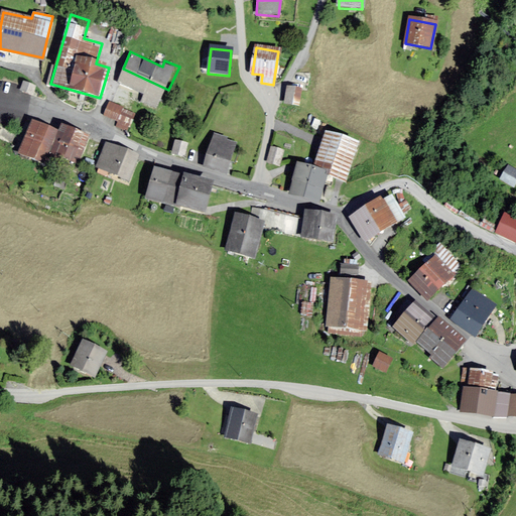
[(168,90),(123,69),(118,84),(145,95),(142,102),(158,109),(168,90)]
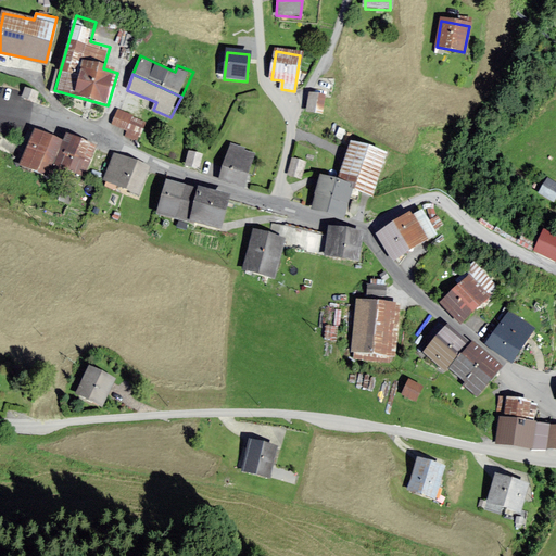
[(324,99),(311,97),(307,113),(321,115),(324,99)]
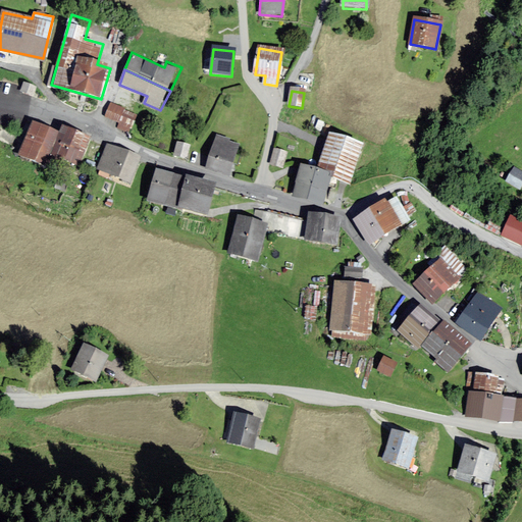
[(106,116),(119,121),(116,126),(132,133),(139,114),(111,103),(106,116)]
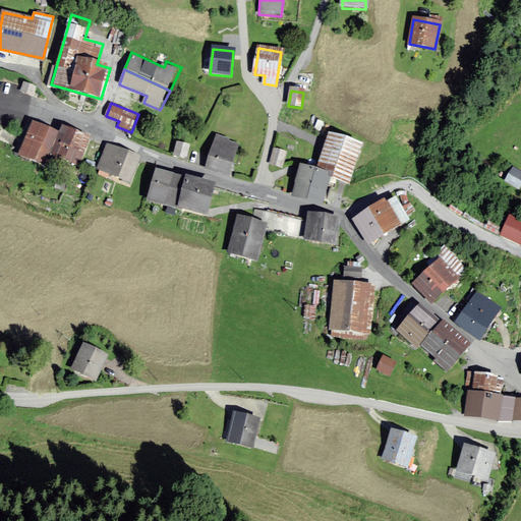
[(61,132),(33,121),(19,154),(46,165),(49,156),(81,168),(93,139),(63,127),(61,132)]
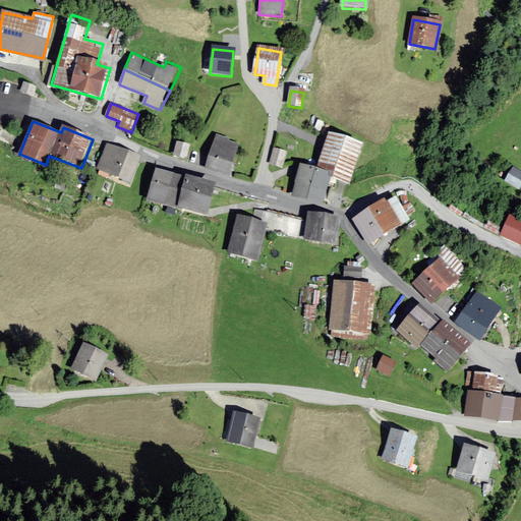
[(217,134),(207,168),(231,175),(241,141),(217,134)]
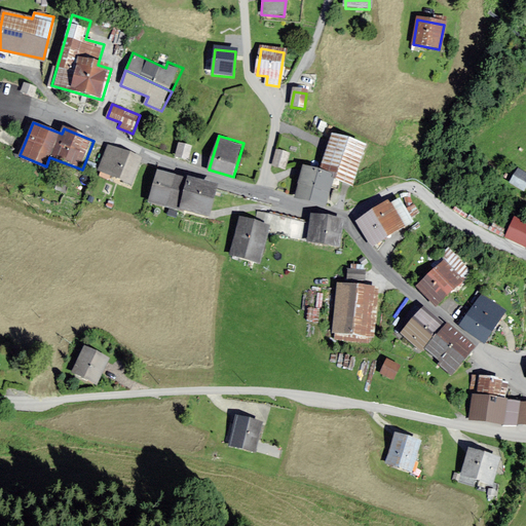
[(296,195),(326,204),(333,182),(354,189),(368,147),(336,138),(324,176),(304,170),(296,195)]
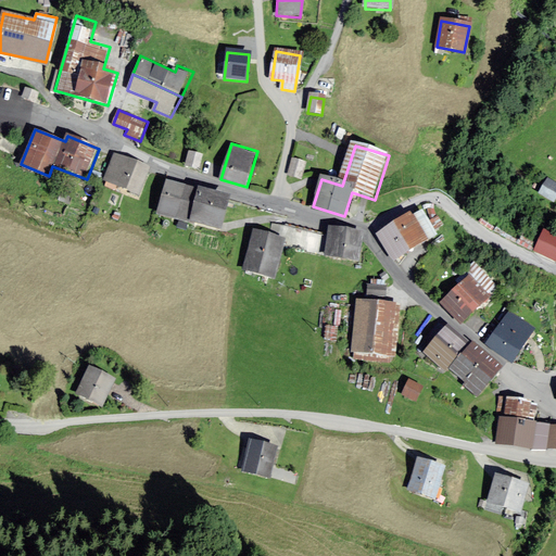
[(189,151),(186,164),(200,168),(203,155),(189,151)]
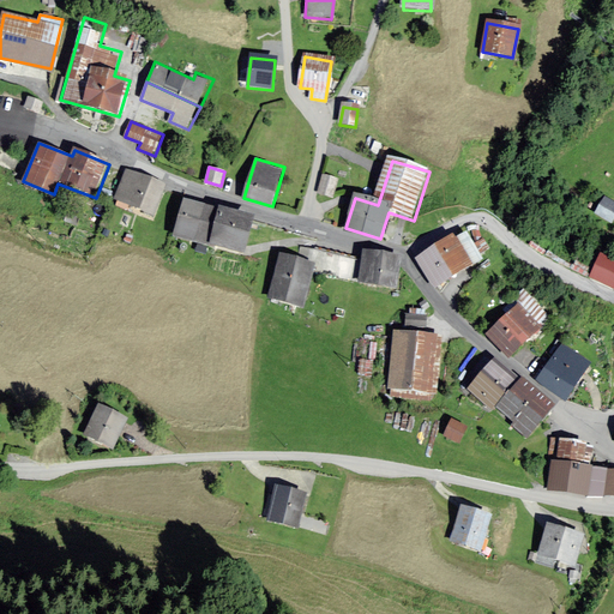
[(126,169),(114,197),(154,214),(166,186),(126,169)]
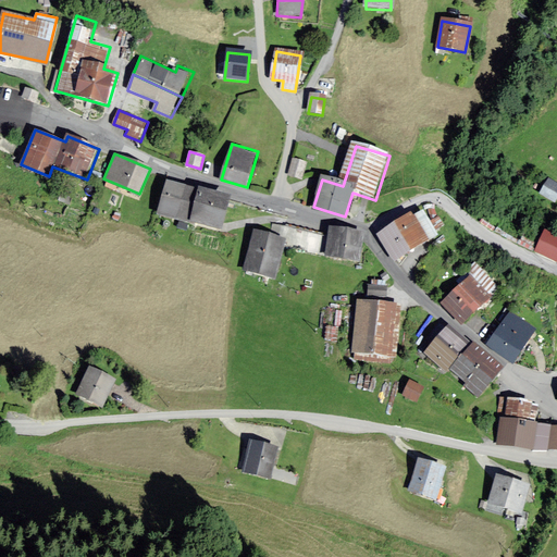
[(295,158),(289,174),(301,177),(306,162),(295,158)]
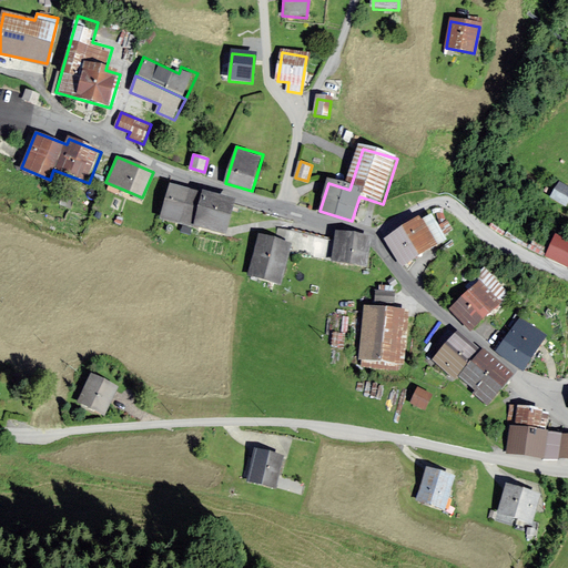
[(567,186),(560,183),(551,198),(566,205),(567,201),(567,186)]
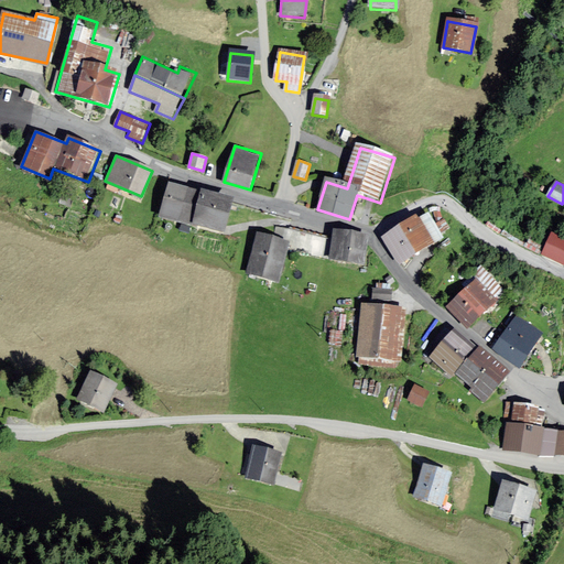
[(235,202),(171,185),(163,216),(226,234),(235,202)]
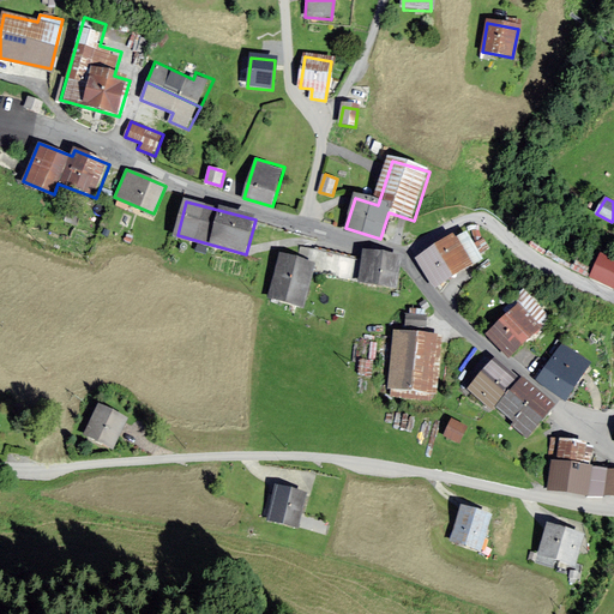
[(457,239),(420,262),(437,287),(483,259),(469,236),(459,242),(457,239)]
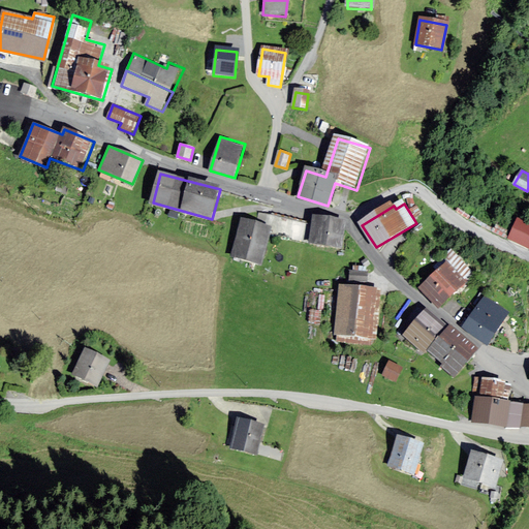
[(270,232),(310,241),(313,223),(259,211),(257,222),(272,226),(270,232)]
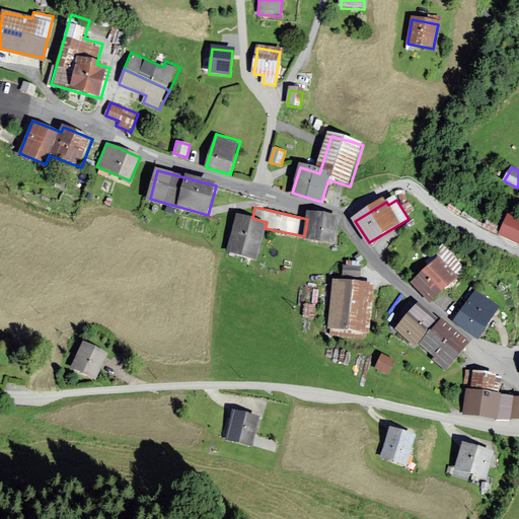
[(252,218),(236,213),(227,249),(255,260),(265,228),(267,222),(252,218)]
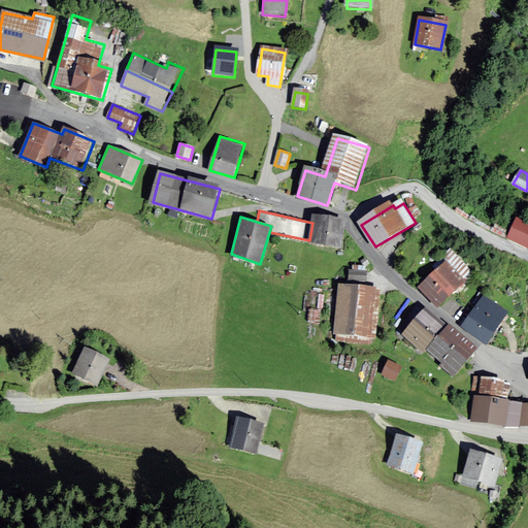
[(312,223),(309,240),(341,248),(347,225),(315,218),(312,223)]
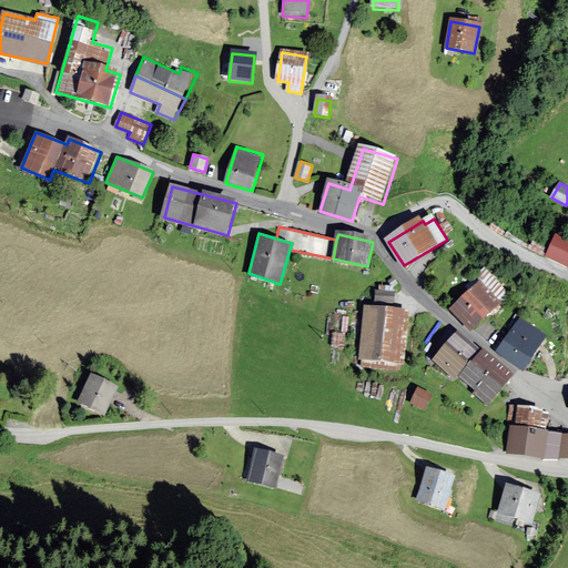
[(567,243),(555,237),(547,254),(567,264),(567,243)]
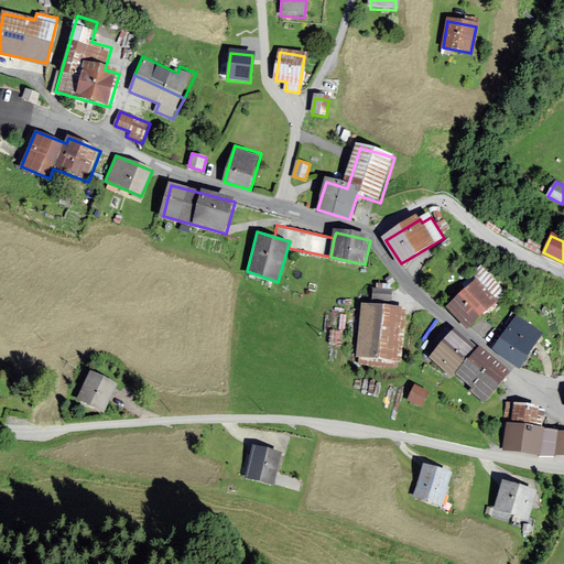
[(484,269),(469,282),(495,308),(501,301),(498,297),(506,291),(484,269)]
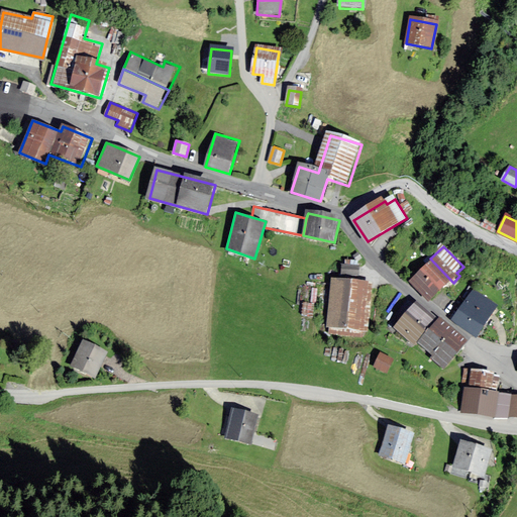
[(429,268),(423,273),(442,293),(453,283),(430,259),(425,264),(429,268)]
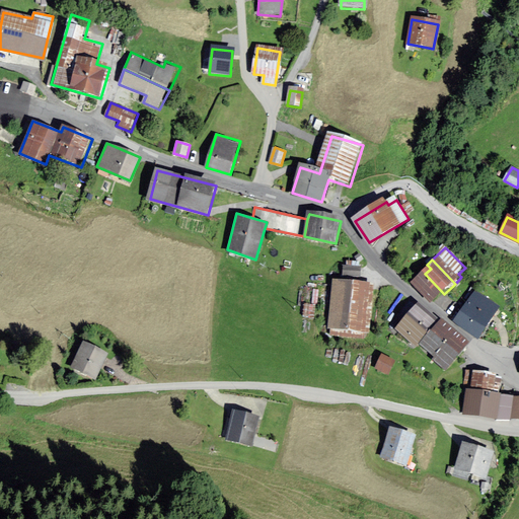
[(343,265),(342,276),(360,276),(360,266),(343,265)]
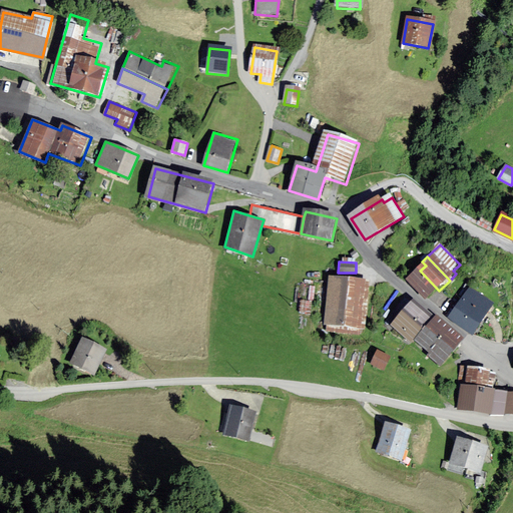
[(420,271),(410,282),(428,301),(439,291),(420,271)]
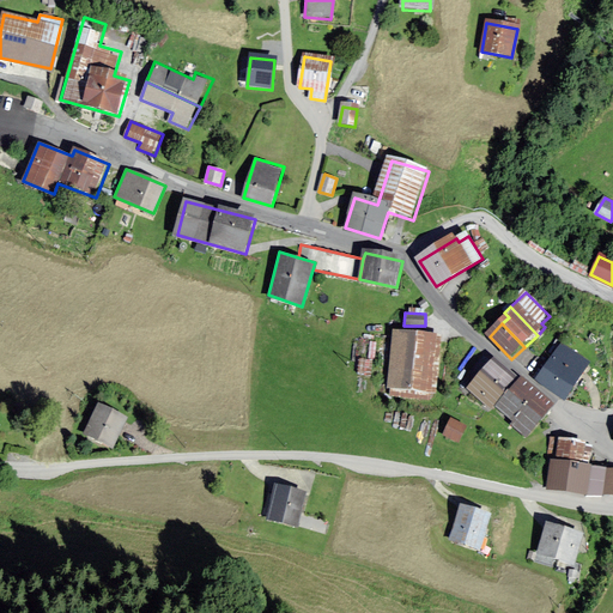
[(437,339),(393,333),(387,389),(430,394),(437,339)]
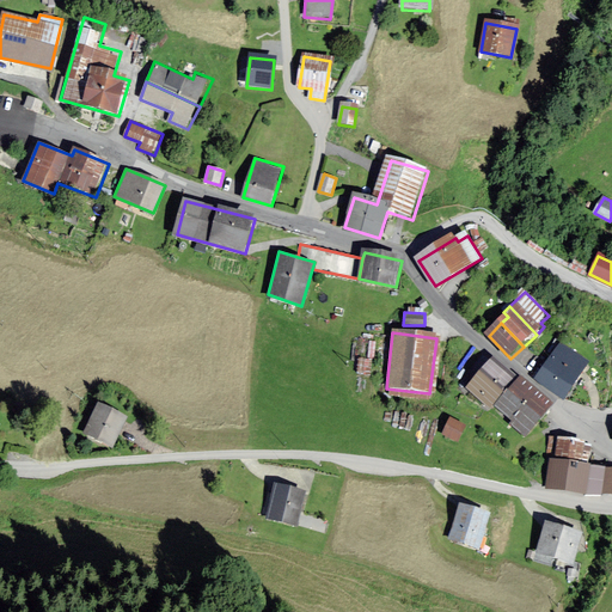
[(561,344),(537,379),(565,399),(589,363),(561,344)]
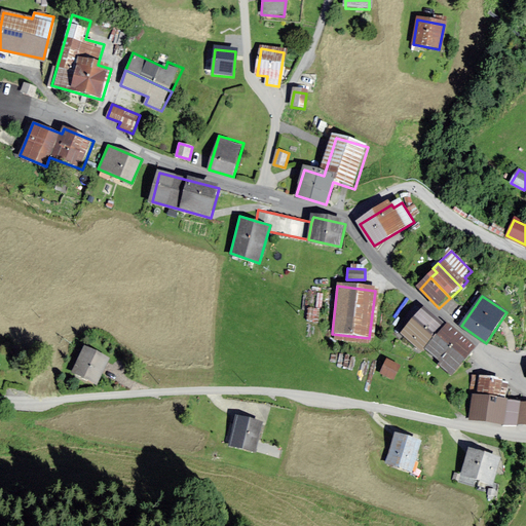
[(446,328),(425,310),(415,322),(435,339),(446,328)]
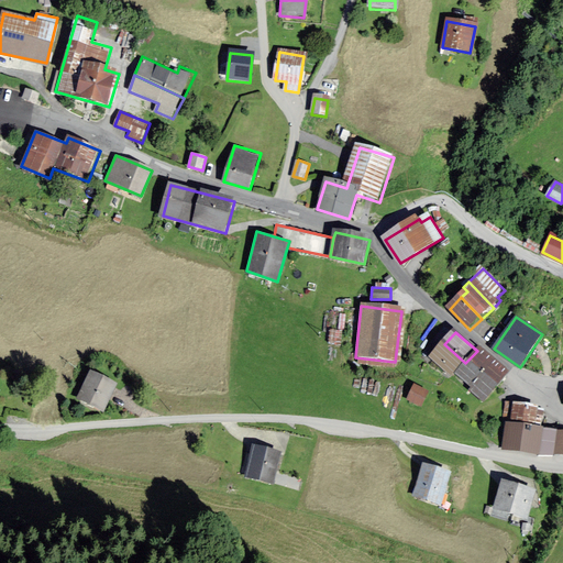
[(465,363),(444,344),(431,360),(452,378),(465,363)]
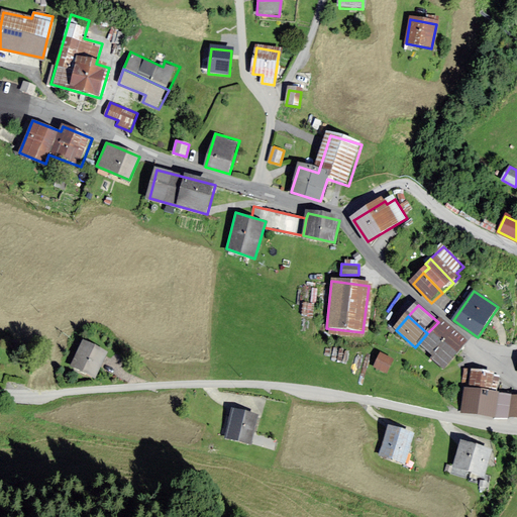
[(470,343),(442,322),(432,333),(459,355),(470,343)]
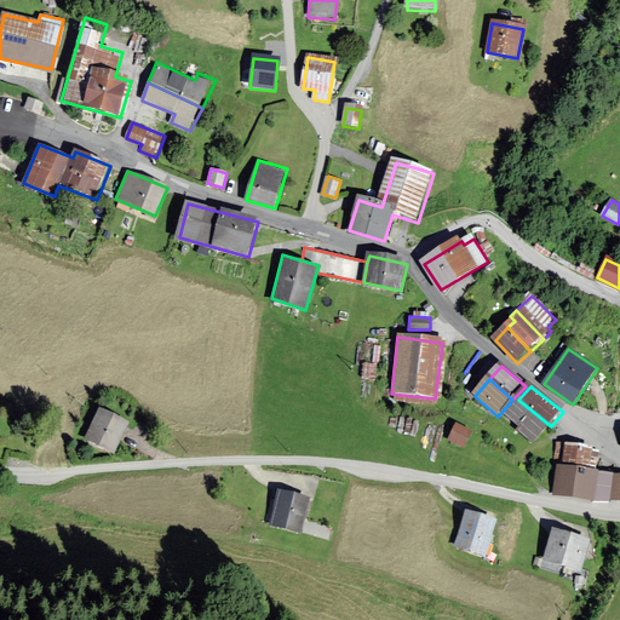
[(551,426),(518,400),(506,414),(523,429),(520,432),(535,445),(551,426)]
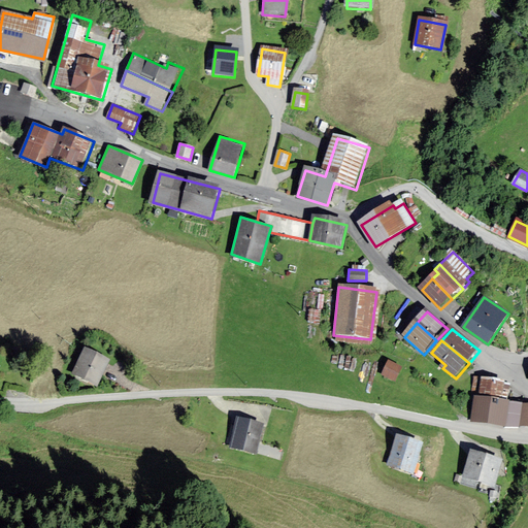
[(87,348),(73,372),(96,385),(109,359),(87,348)]
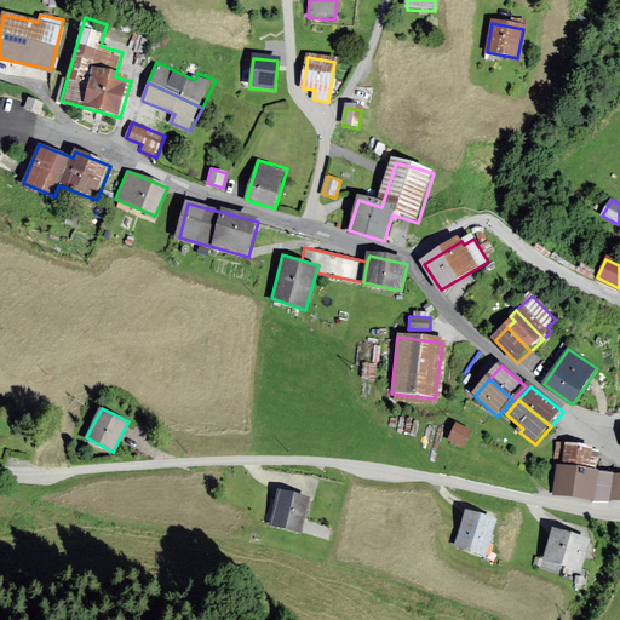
[(455,424),(448,437),(465,446),(471,434),(455,424)]
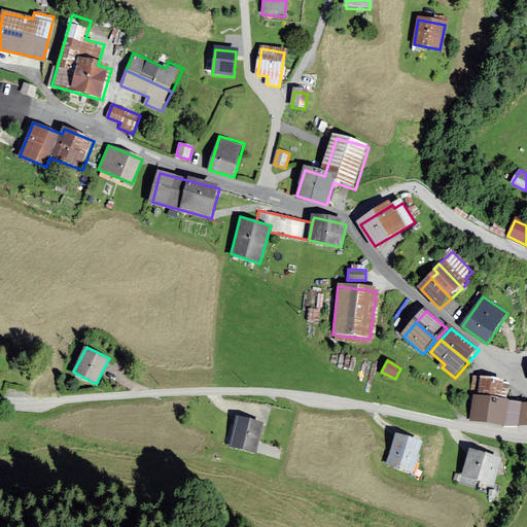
[(482,377),(479,396),(506,399),(508,381),(482,377)]
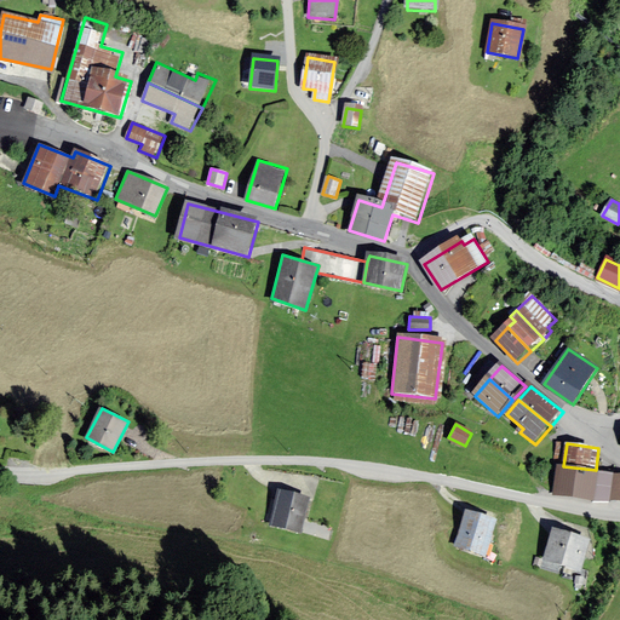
[(596,499),(601,471),(596,470),(563,466),(560,465),(556,493),(596,499)]
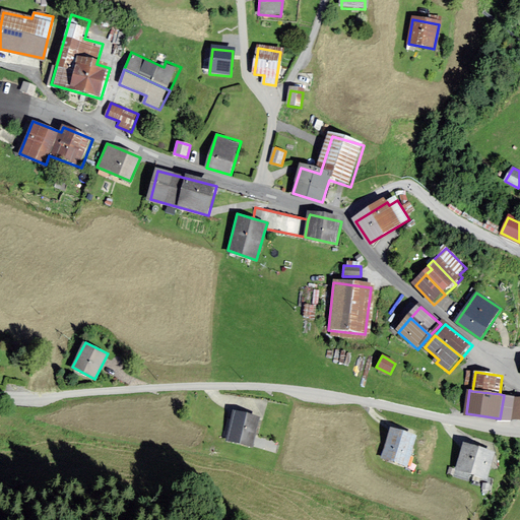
[(236,411),(229,439),(252,445),(259,416),(236,411)]
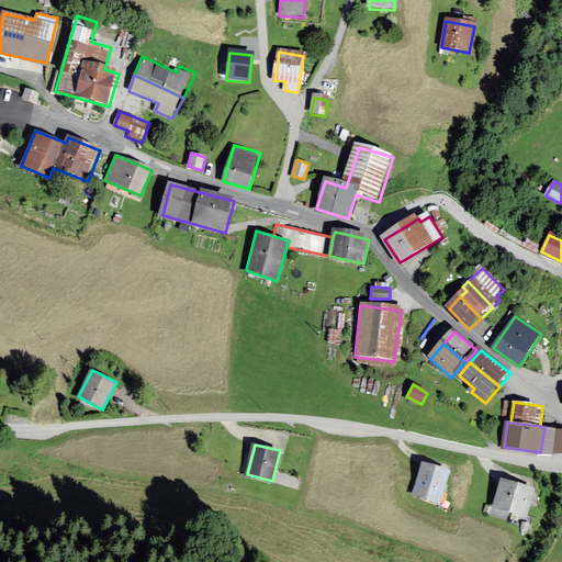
[(449,470),(423,462),(414,494),(440,501),(449,470)]
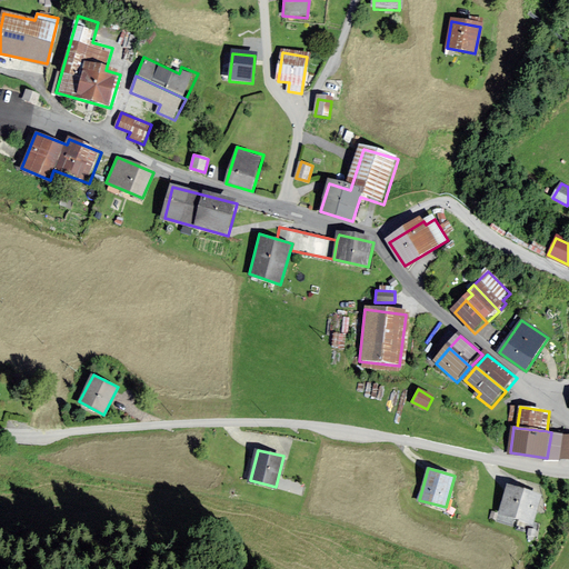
[(540,495),(508,485),(499,512),(532,522),(540,495)]
